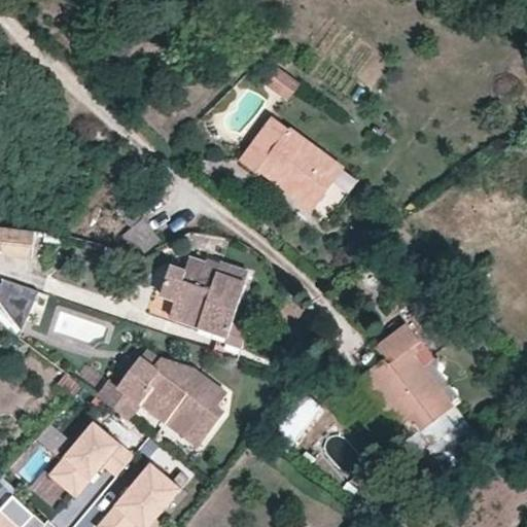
[(276,61),(262,79),(287,98),(301,79),(276,61)]
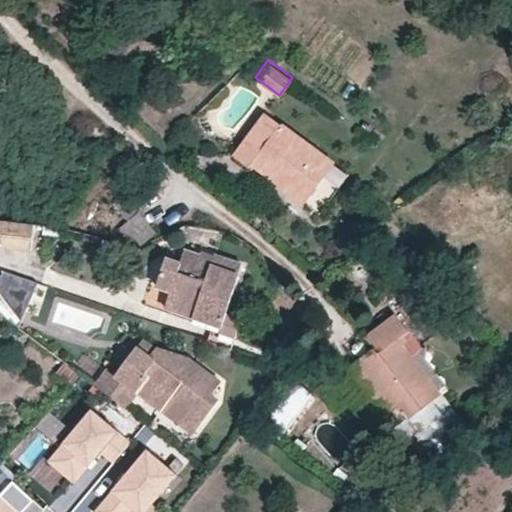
[(307,197),(333,163),(265,113),(233,158),(249,169),(251,167),(256,161),(307,197)]
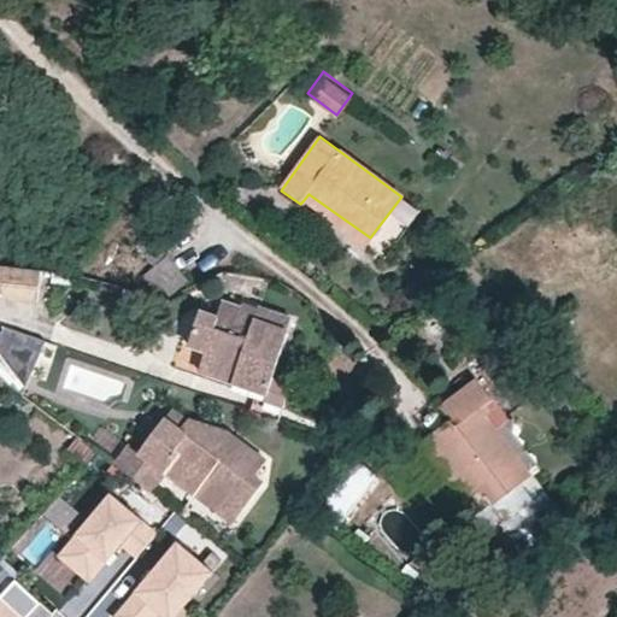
[(309,194),(303,201),(364,245),(370,238),(309,194)]
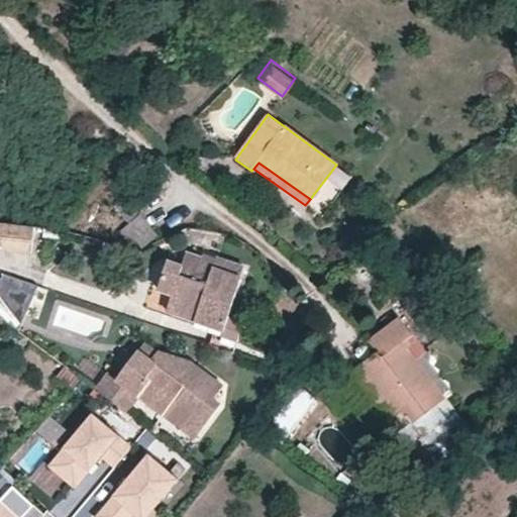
[(137,252),(159,235),(140,214),(120,231),(137,252)]
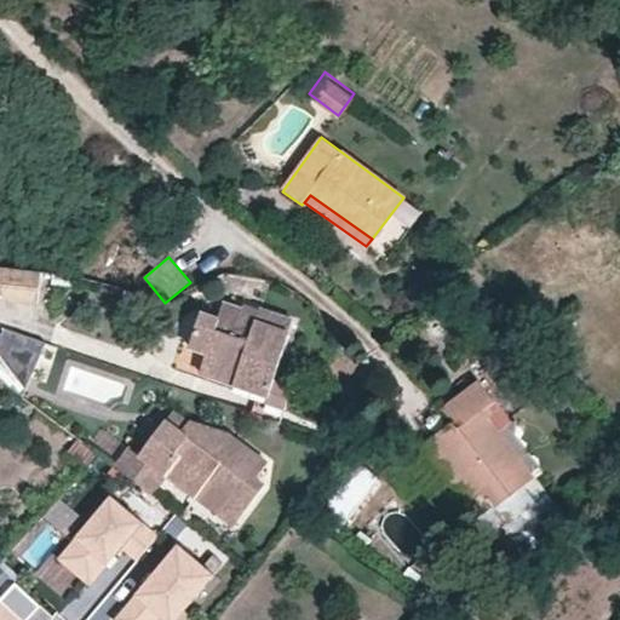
[(41,273),(0,267),(0,300),(38,305),(41,273)]
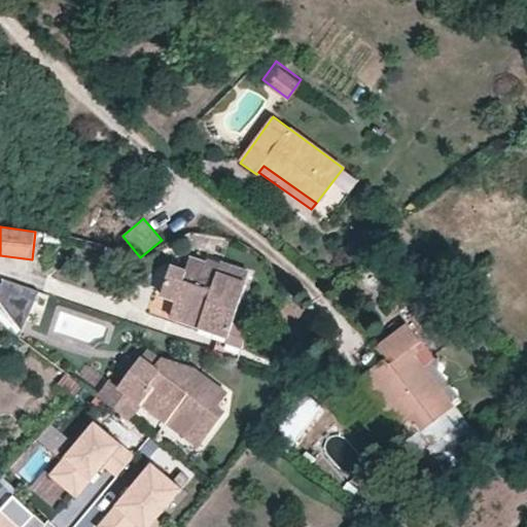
[(220,264),(219,268),(190,258),(186,272),(173,267),(163,295),(176,301),(171,318),(219,335),(218,339),(243,346),(249,328),(234,323),(251,273),(220,264)]
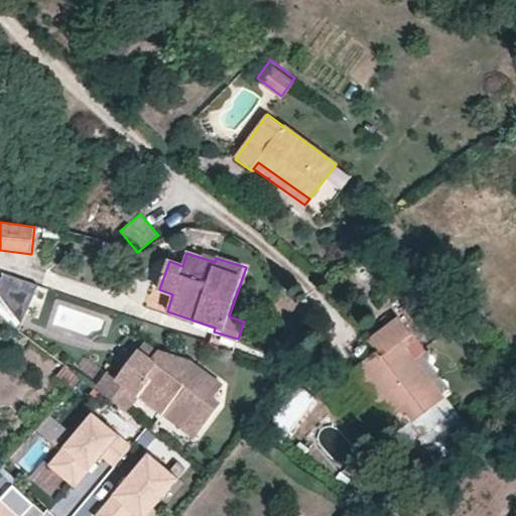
[(27,282),(4,274),(0,281),(0,317),(14,328),(27,282)]
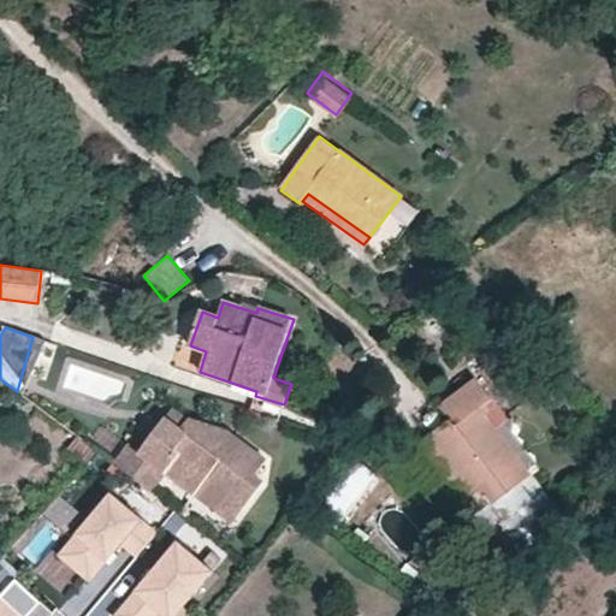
[(451,422),(432,437),(475,495),(480,491),(491,503),(529,474),(495,430),(480,410),(492,400),(478,379),(440,407),(451,422)]
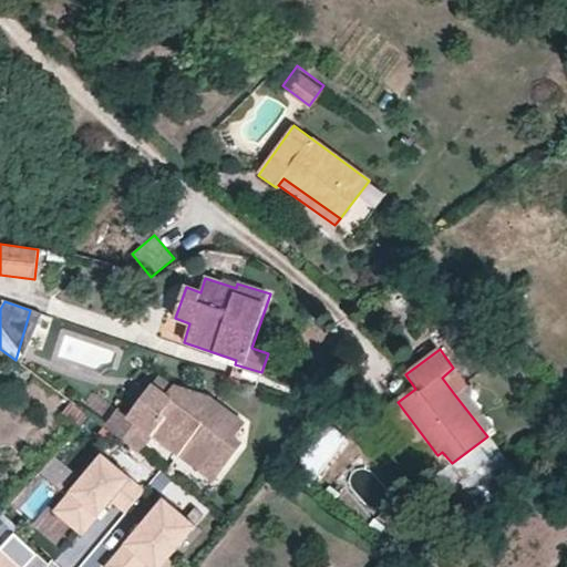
[(257,387),(261,372),(235,364),(230,378),(257,387)]
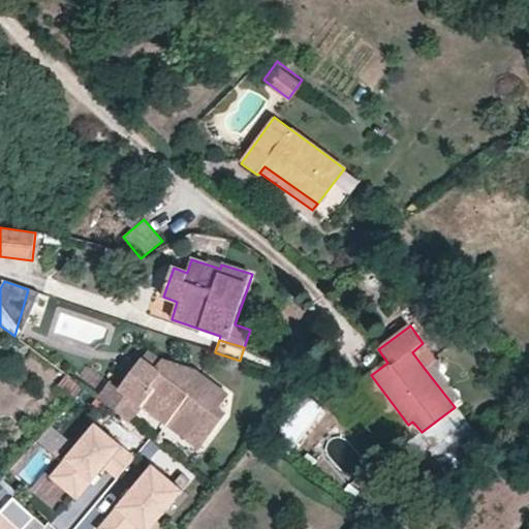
[(423,343),(412,352),(425,369),(436,361),(423,343)]
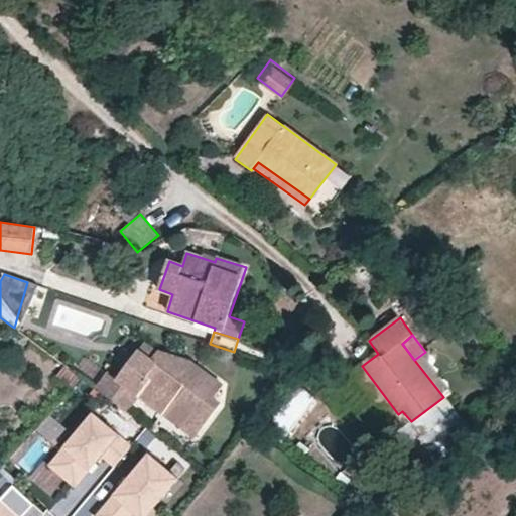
[(145,342),(139,349),(152,358),(157,351),(145,342)]
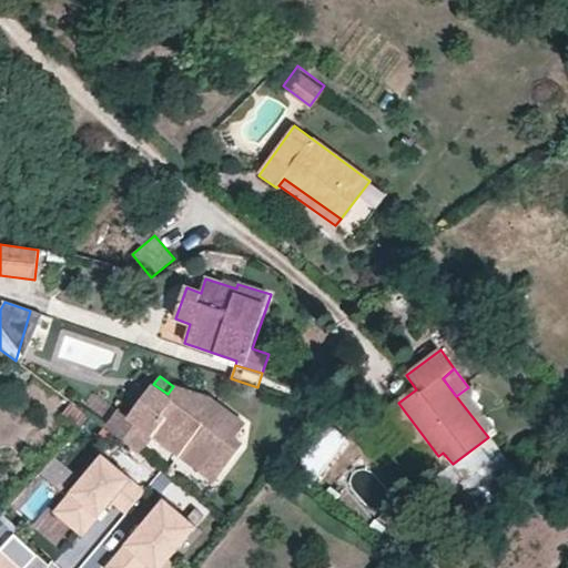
[(179,458),(192,440),(226,467),(243,446),(235,439),(246,425),(212,398),(173,386),(168,394),(153,384),(130,416),(120,408),(103,428),(139,454),(151,437),(179,458)]
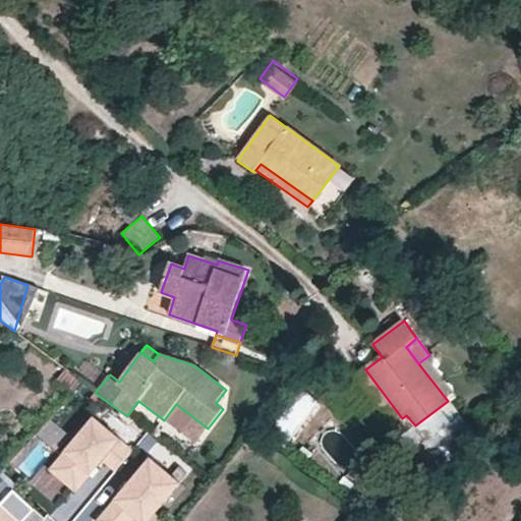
[(365,369),(355,378),(392,426),(402,418),(365,369)]
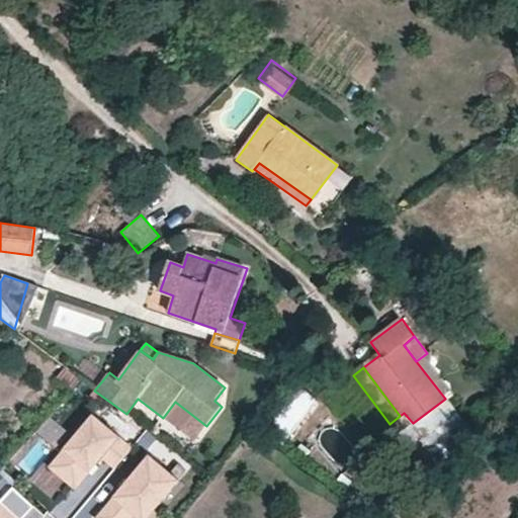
[(296,384),(263,428),(285,445),(319,402),(296,384)]
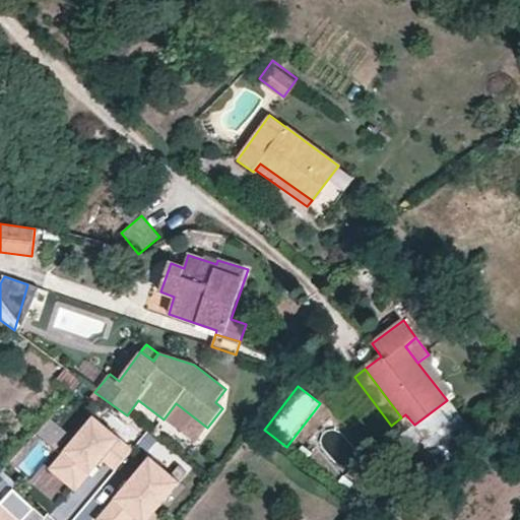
[(399,437),(412,454),(460,417),(447,400),(414,425),(399,437)]
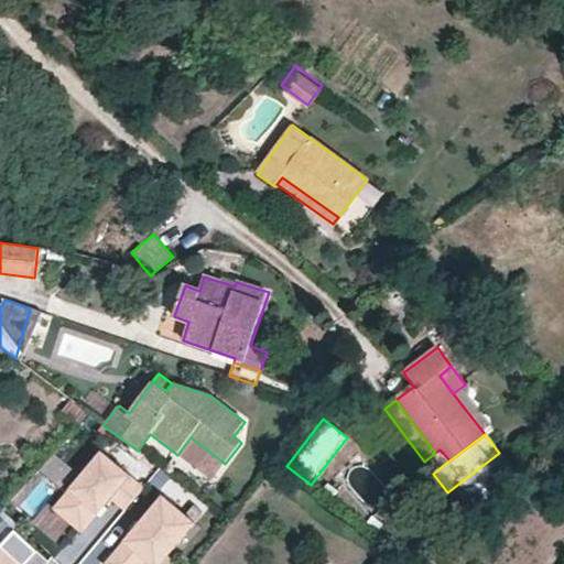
[(191,437),(177,455),(212,481),(225,464),(191,437)]
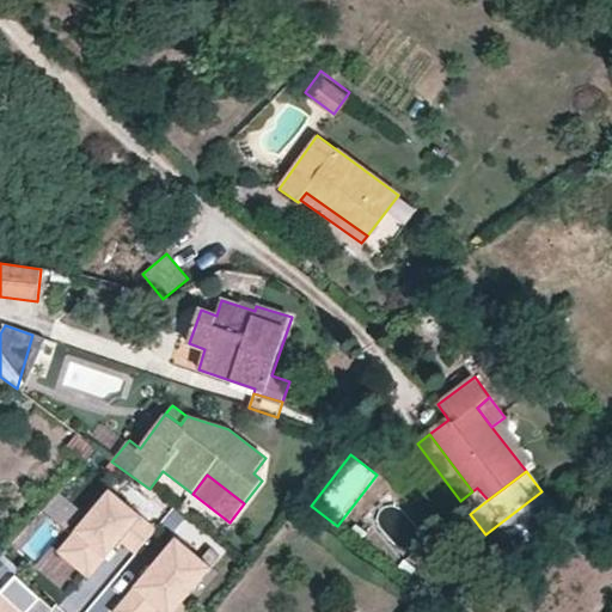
[(134,555),(155,530),(109,490),(56,552),(87,579),(118,542),(134,555)]
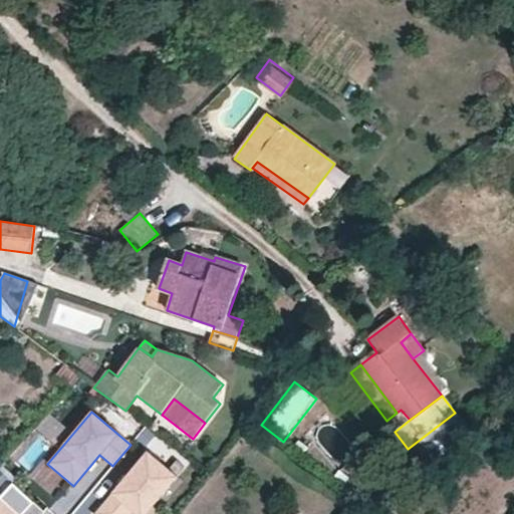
[(145,513),(177,477),(147,452),(94,513),(130,513),(133,511),(136,513),(145,513)]
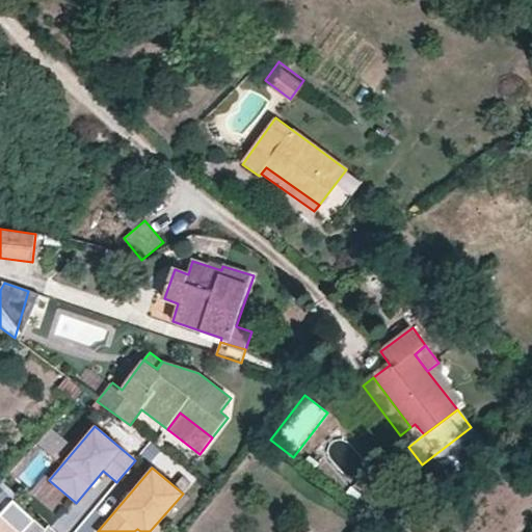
[(23,531),(34,520),(14,500),(0,514),(0,531),(23,531)]
